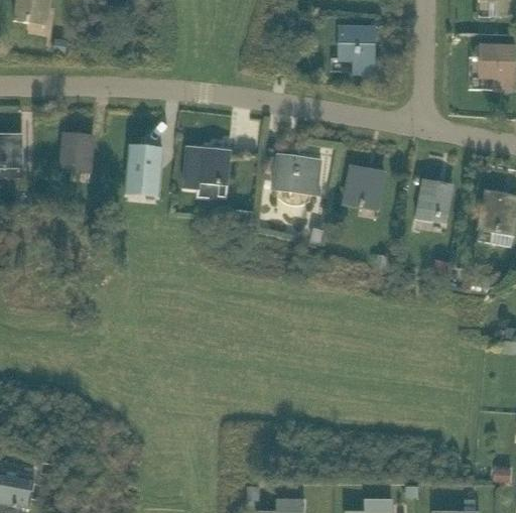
[(43,26),(47,0),(18,0),(16,0),(13,20),(25,22),(28,22),(29,16),(43,18),(42,26),(43,26)]
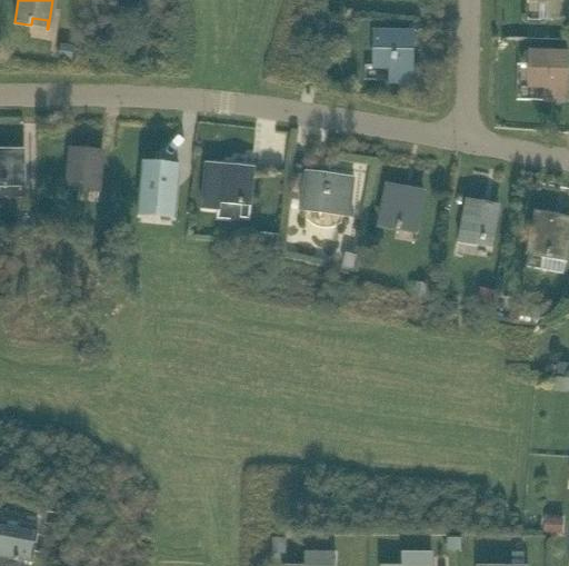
[(568,11),(568,0),(528,0),(551,1),(551,11),(568,11)]
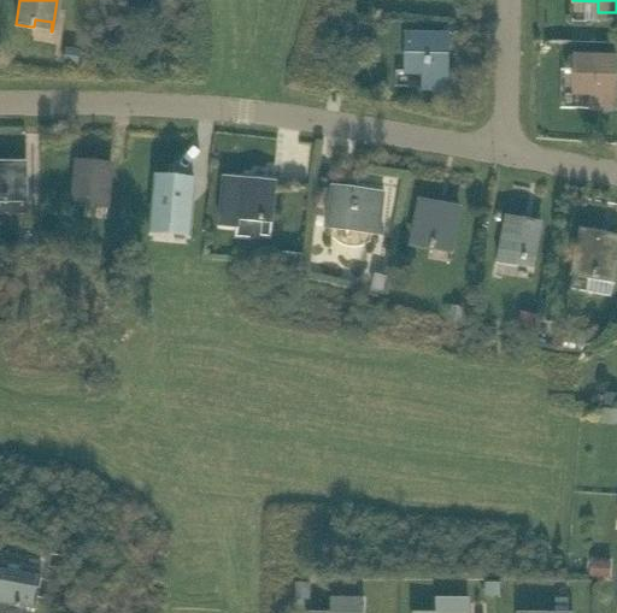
[(407,35),(407,31),(406,31),(406,72),(407,72),(407,70),(422,70),(422,86),(446,86),(447,70),(447,69),(445,69),(446,33),(445,33),(445,35),(407,35)]
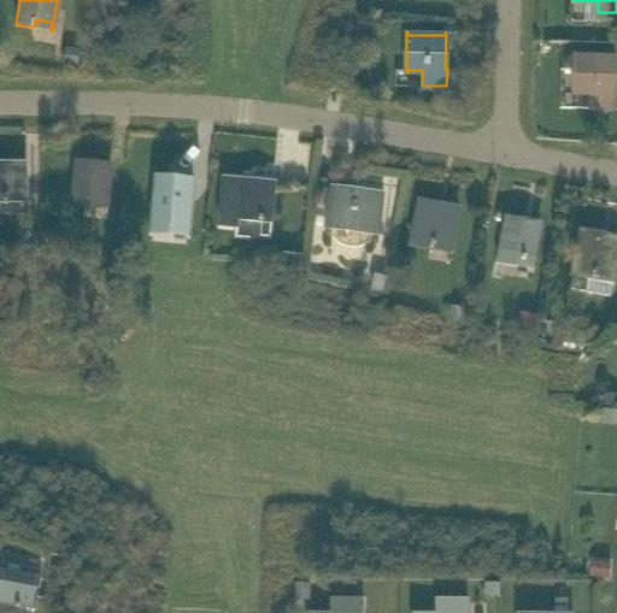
[(576,56),(576,53),(575,53),(574,93),(575,93),(575,90),(591,92),(589,106),(615,107),(615,92),(615,90),(613,90),(615,54),(613,54),(613,57),(576,56)]
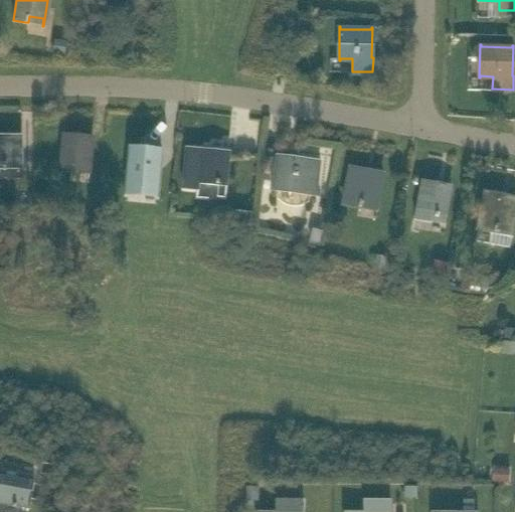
[(21,135),(9,135),(9,129),(8,129),(8,135),(0,135),(0,166),(3,166),(3,169),(6,169),(6,162),(20,162),(20,170),(21,170),(21,135)]
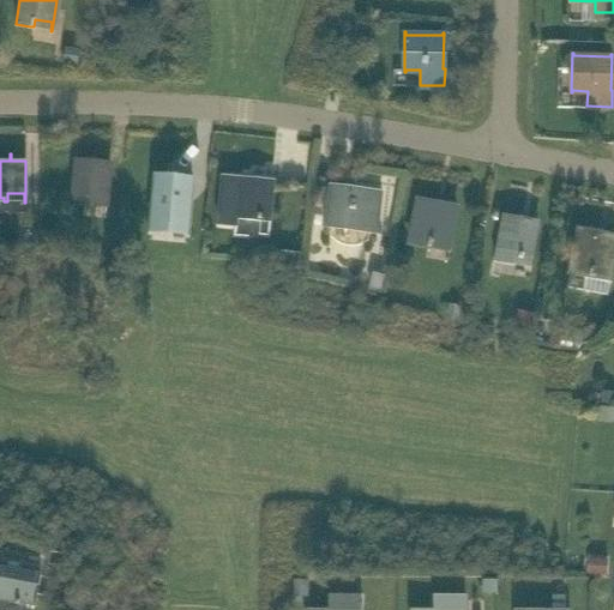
[(96,163),(96,157),(95,157),(94,163),(77,162),(76,161),(72,199),(85,200),(85,203),(89,204),(89,195),(106,197),(104,206),(106,206),(110,164),(96,163)]
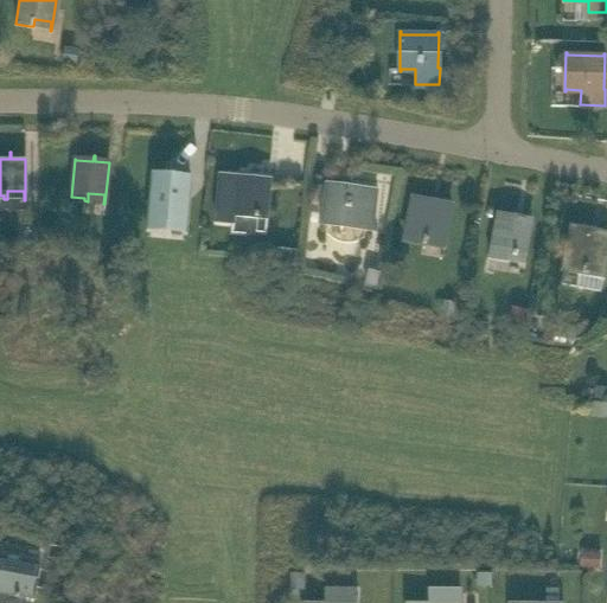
[(154,171),(149,222),(185,225),(190,174),(179,173),(180,170),(174,168),(165,167),(164,172),(154,171)]
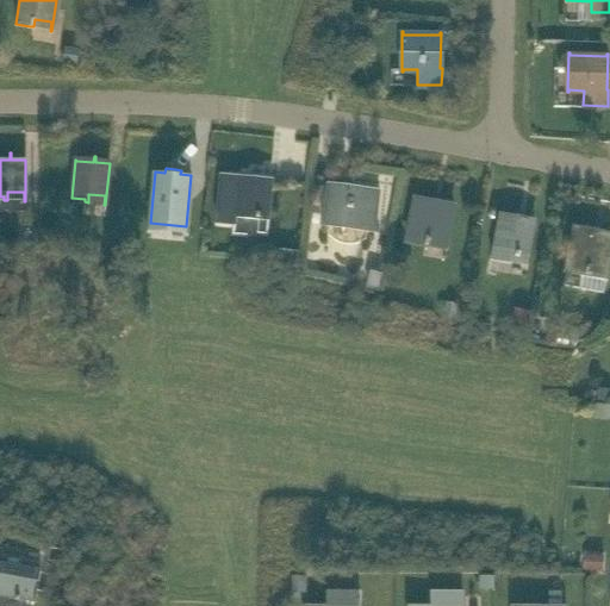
[(232,223),(234,214),(267,218),(272,179),(219,174),(215,220),(232,223)]
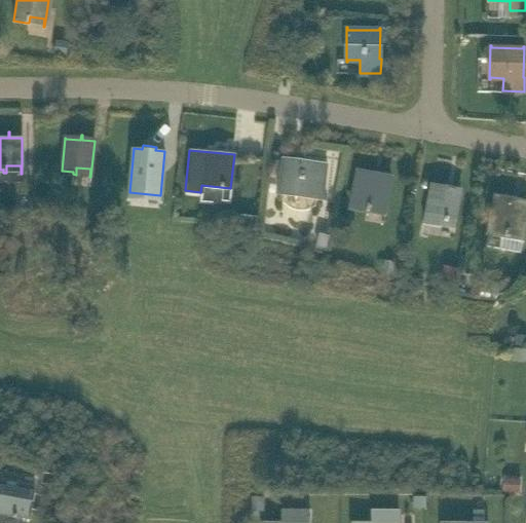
[(312,161),(312,162),(282,158),(282,159),(284,160),(279,191),(277,191),(277,192),(323,197),(327,162),(312,161)]
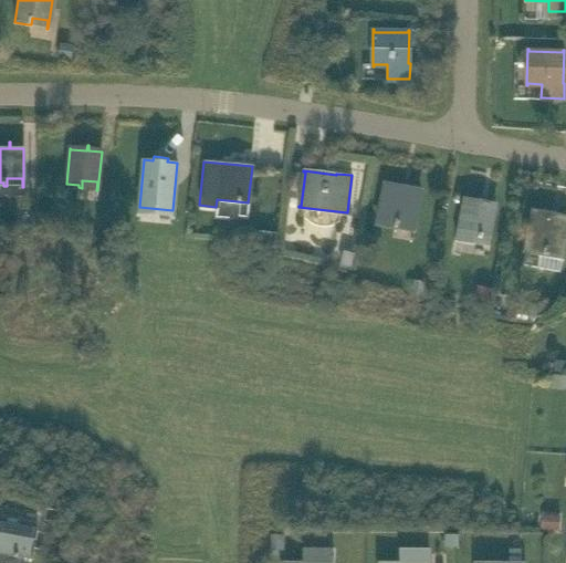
[(408,187),(409,180),(408,180),(407,187),(385,183),(377,223),(397,227),(399,219),(413,222),(411,238),(412,238),(421,189),(408,187)]
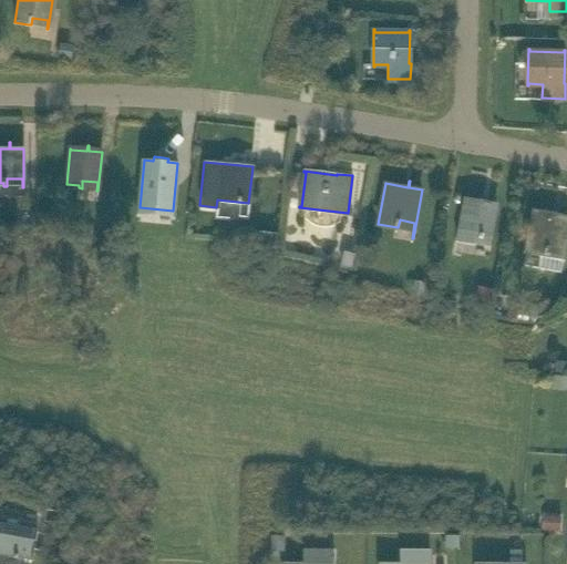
[(488,245),(496,204),(465,197),(457,239),(459,238),(487,244),(487,245),(488,245)]
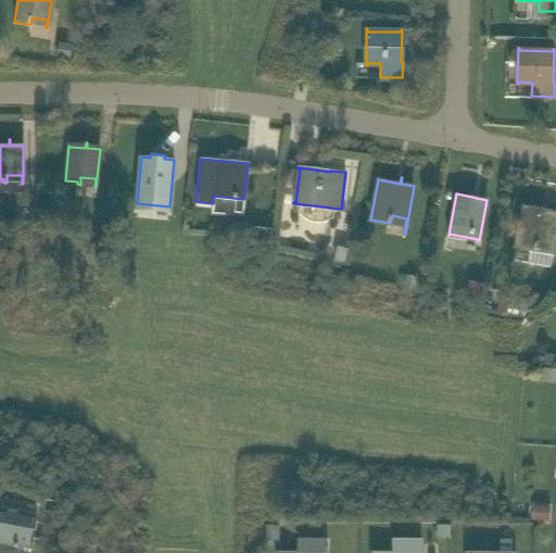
[(555,212),(546,211),(547,204),(546,204),(545,211),(522,206),(515,246),(536,250),(536,247),(552,249),(551,254),(552,254),(555,230),(555,212)]
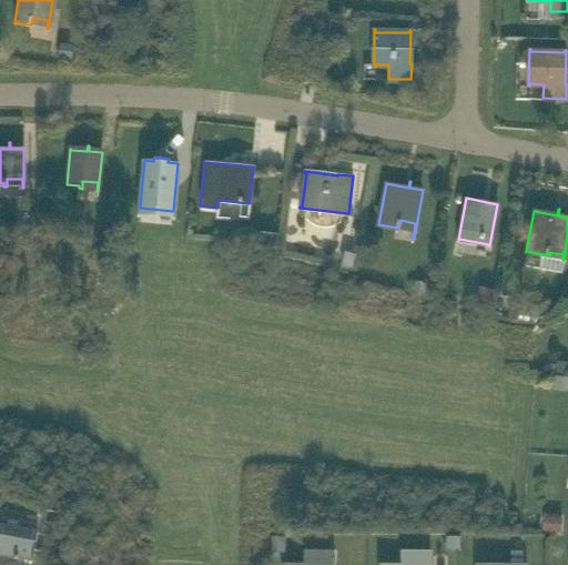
[(259,231),(257,244),(276,246),(277,232),(259,231)]
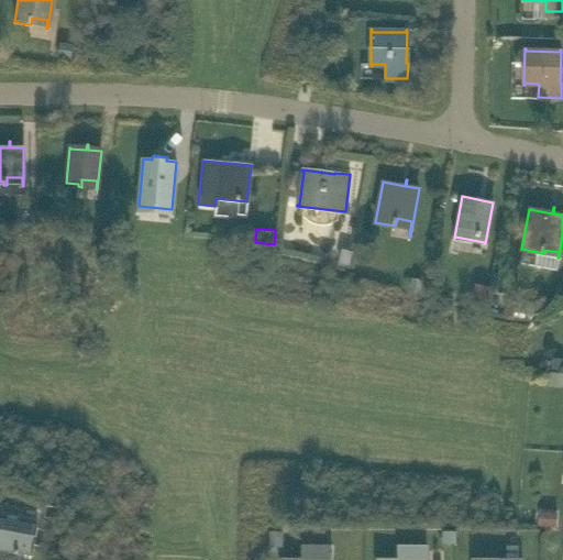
[(540,512),(540,524),(555,525),(556,513),(540,512)]
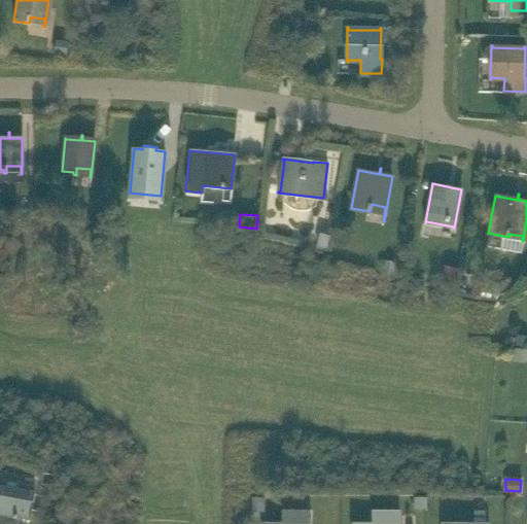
[(0,523),(15,523),(18,516),(29,518),(29,520),(30,520),(33,501),(27,499),(28,489),(0,484),(0,523)]
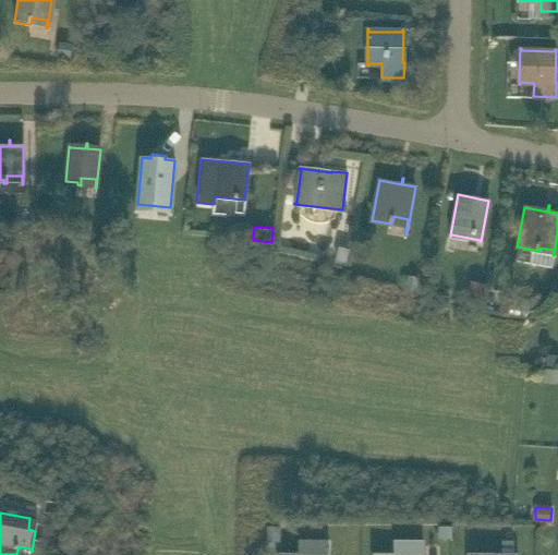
[(438,526),(438,538),(451,538),(451,526),(438,526)]
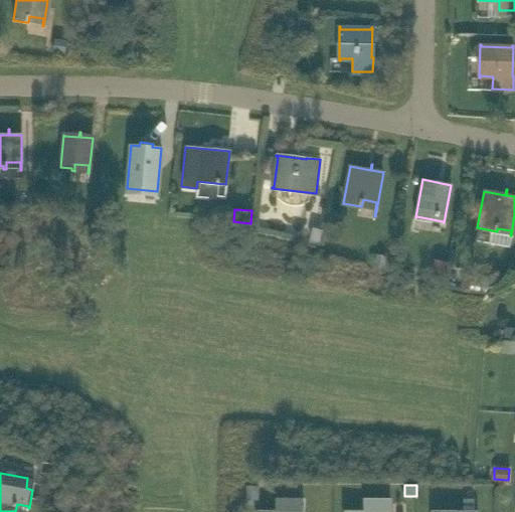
[(303,511),(303,498),(276,498),(276,510),(256,510),(255,511),(303,511)]
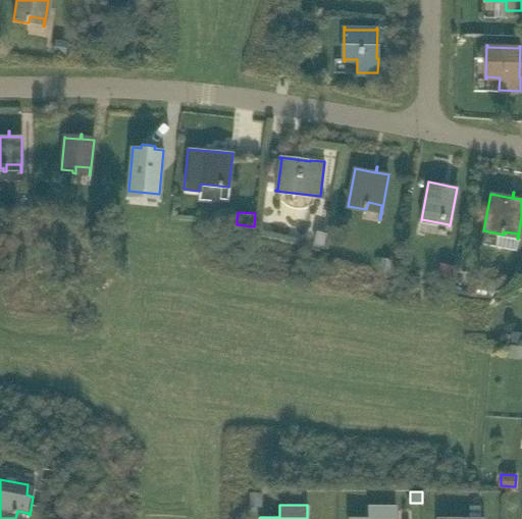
[(396,518),(396,505),(368,505),(368,517),(349,517),(348,518),(396,518)]
